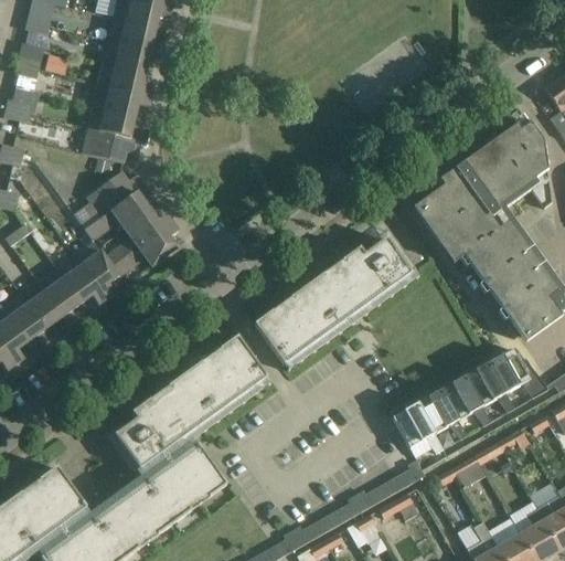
[(170,8),(138,0),(117,0),(114,18),(153,27),(157,14),(168,17),(170,8)]
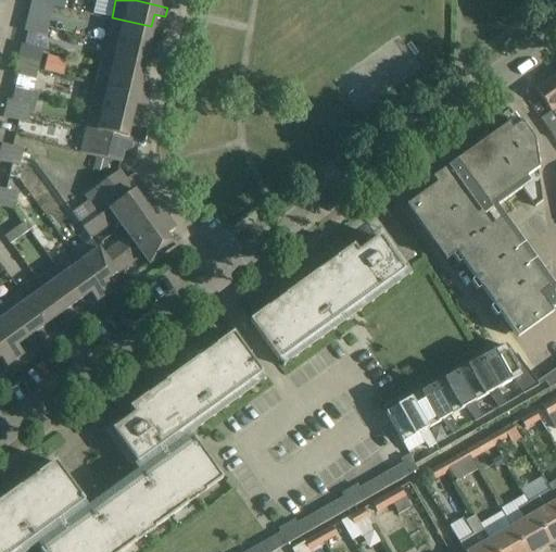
[(49,15),(27,11),(26,19),(47,24),(49,15)]
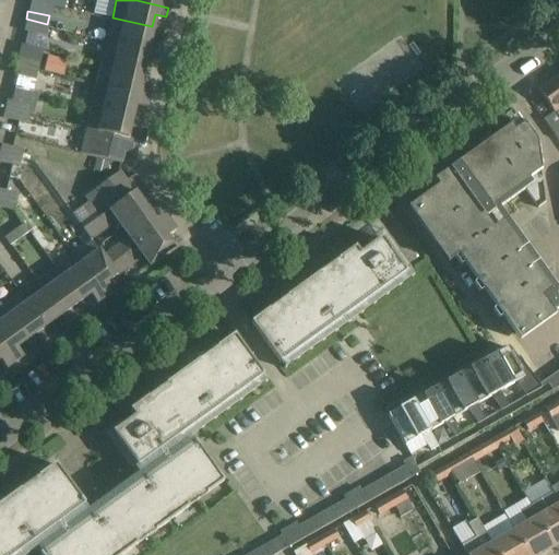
[(113,18),(107,39),(158,51),(161,40),(150,37),(152,26),(113,18)]
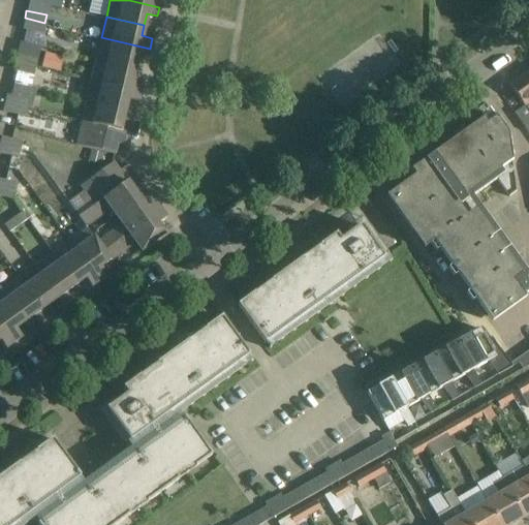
[(42,31),(44,23),(25,18),(23,26),(42,31)]
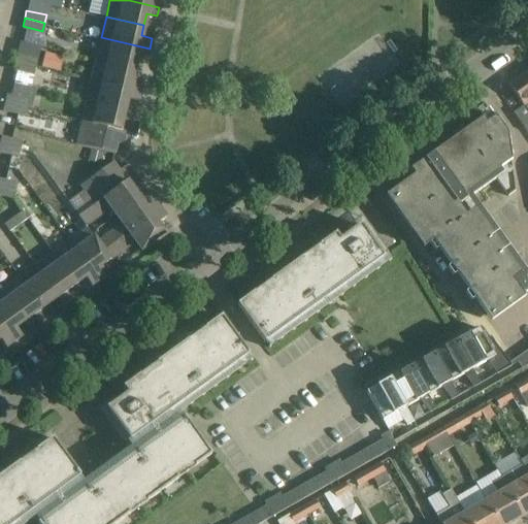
[(101,37),(97,58),(134,67),(137,55),(147,57),(150,48),(101,37)]
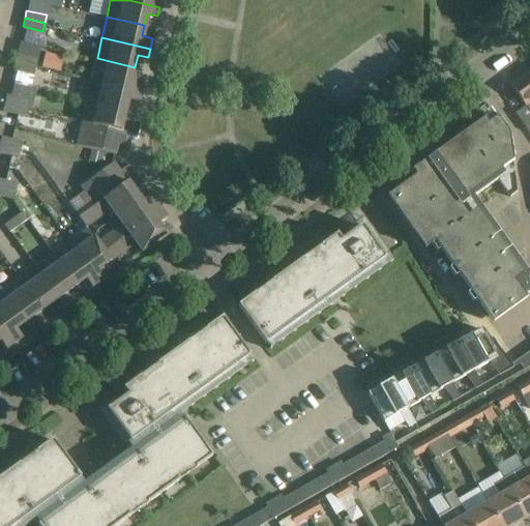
[(63,54),(45,49),(40,64),(59,68),(63,54)]
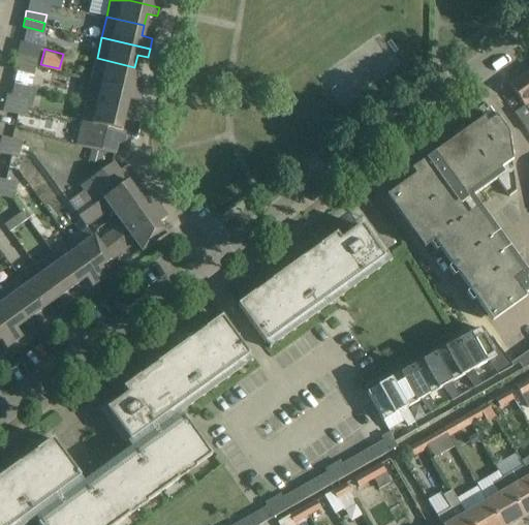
[(36,56),(17,51),(14,59),(34,64),(36,56)]
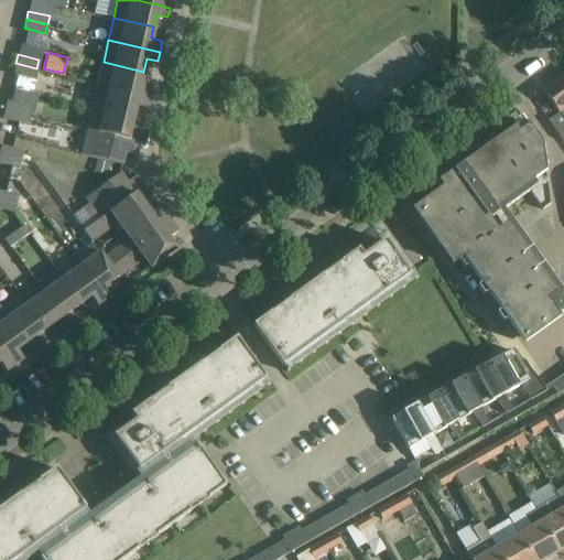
[(141,82),(143,72),(104,62),(98,84),(149,96),(152,85),(141,82)]
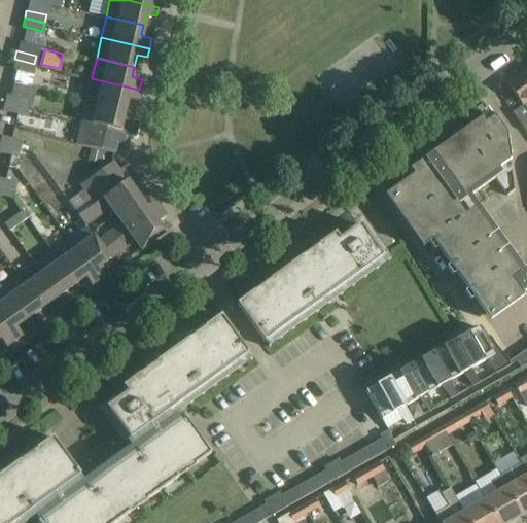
[(34,64),(14,59),(12,67),(32,72),(34,64)]
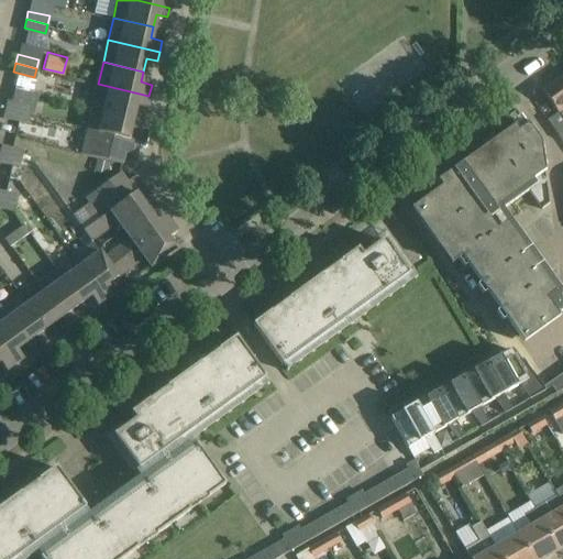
[(558,109),(562,116),(562,69),(541,86),(558,109)]
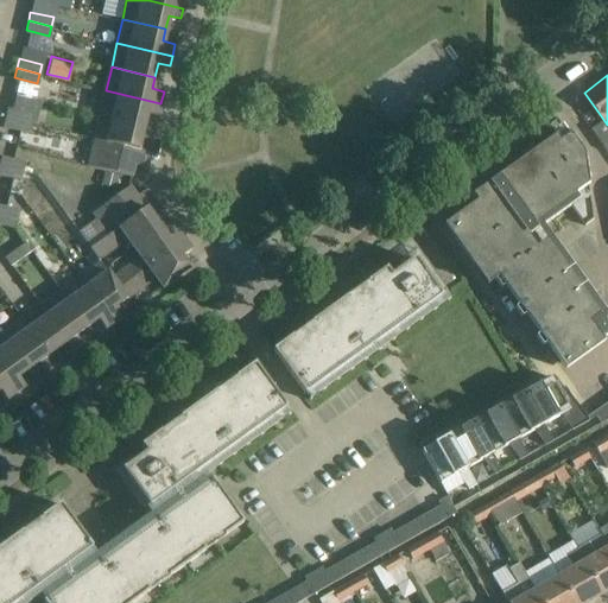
[(106,90),(100,115),(143,125),(146,110),(158,113),(160,103),(106,90)]
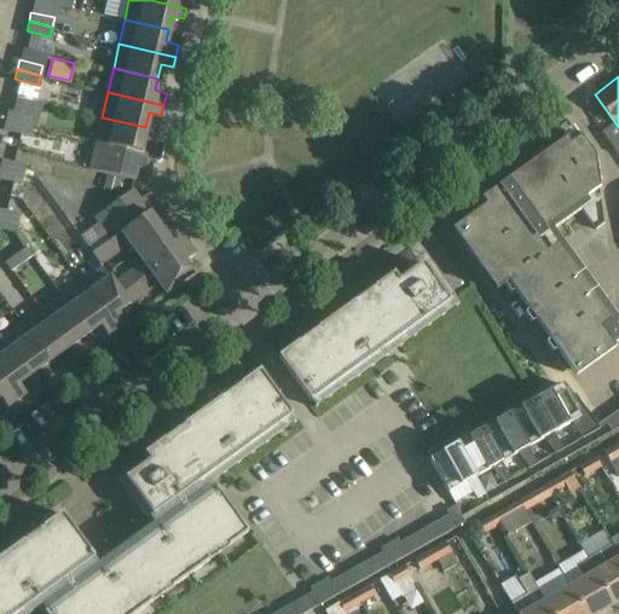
[(12,109),(7,108),(5,117),(29,122),(36,125),(41,103),(15,97),(12,109)]
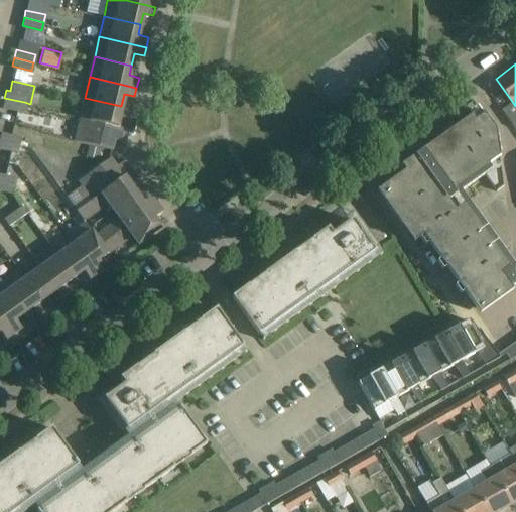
[(22,110),(24,102),(4,98),(2,105),(22,110)]
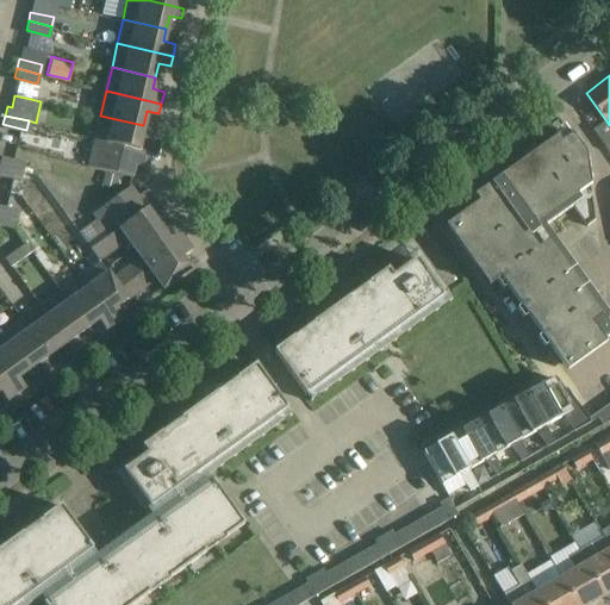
[(143,125),(100,116),(94,139),(150,153),(153,138),(141,136),(143,125)]
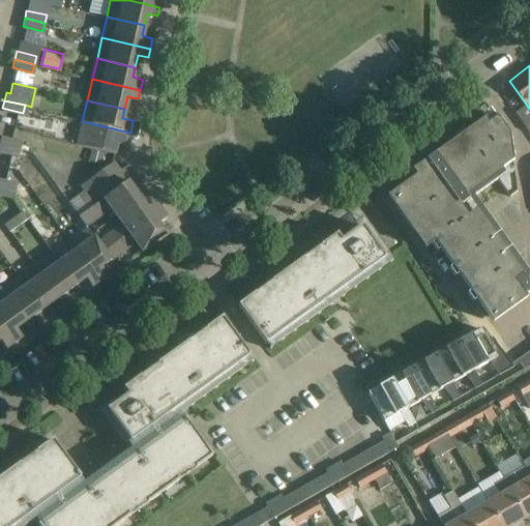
[(470,188),(494,172),(509,194),(517,188),(508,130),(495,112),(494,114),(487,119),(483,115),(464,129),(467,134),(460,139),(457,135),(439,147),(442,152),(430,162),(398,185),(404,194),(395,200),(409,217),(417,212),(422,220),(414,225),(428,243),(434,238),(491,317),(524,293),(523,292),(529,286),(529,283),(525,275),(529,272),(470,188)]
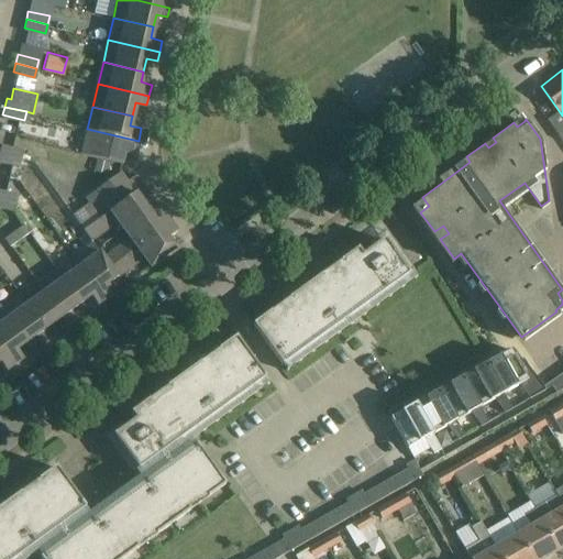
[(135,152),(139,141),(87,129),(83,152),(122,161),(124,150),(135,152)]
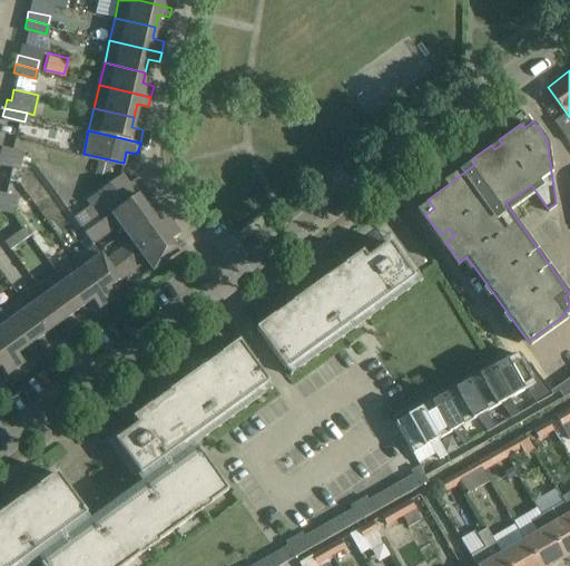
[(22,149),(1,144),(0,148),(0,153),(21,158),(22,149)]
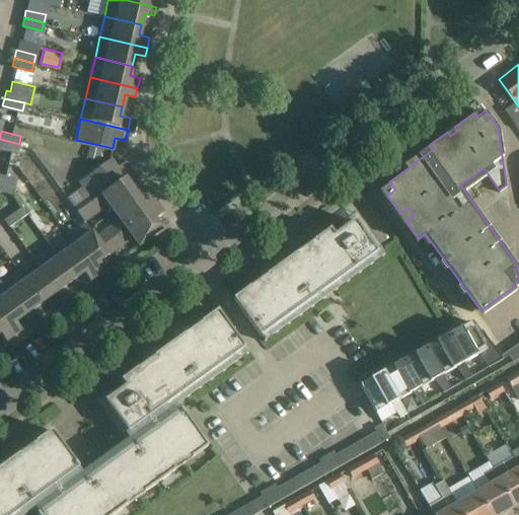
[(26,156),(28,147),(18,144),(19,144),(0,139),(0,147),(17,151),(16,154),(26,156)]
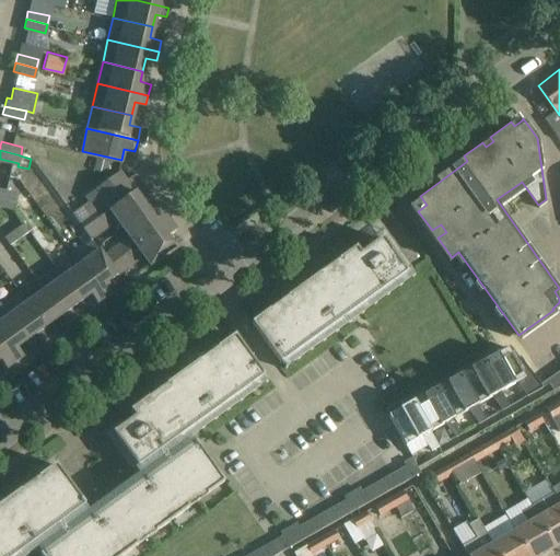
[(93,166),(105,170),(108,160),(96,157),(93,166)]
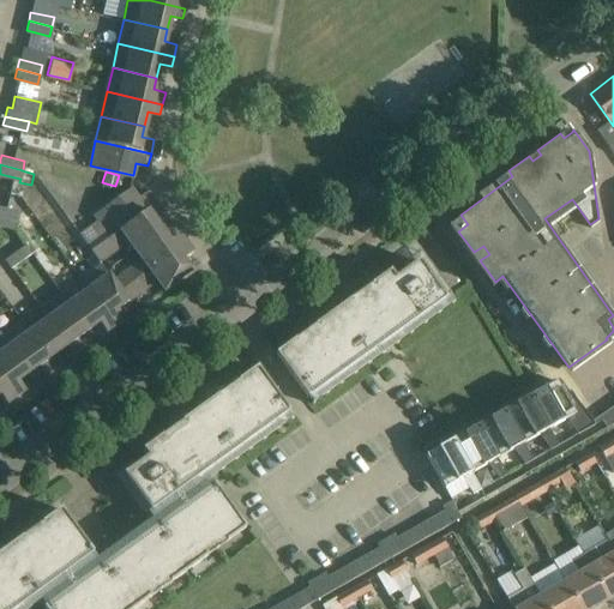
[(138,196),(131,185),(95,211),(98,217),(79,230),(91,247),(110,234),(157,200),(148,188),(138,196)]
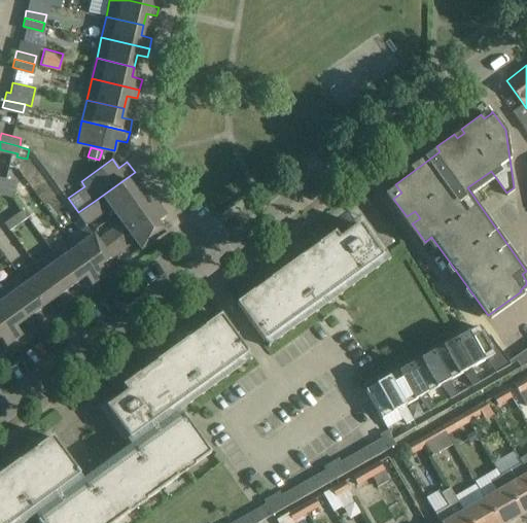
[(85,222),(110,204),(116,212),(139,196),(132,186),(140,180),(135,172),(95,201),(78,212),(85,222)]
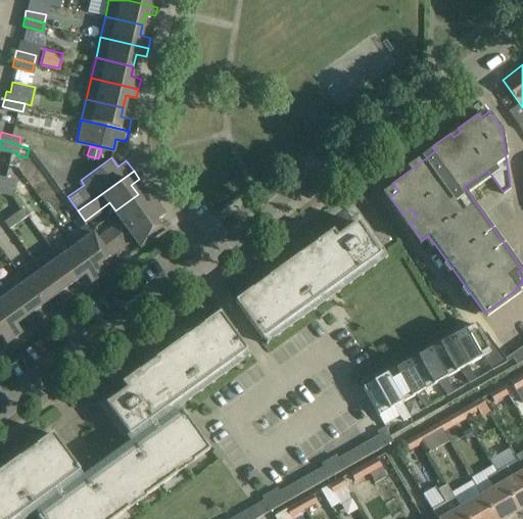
[(11,177),(0,174),(0,182),(13,186),(15,178),(11,177)]
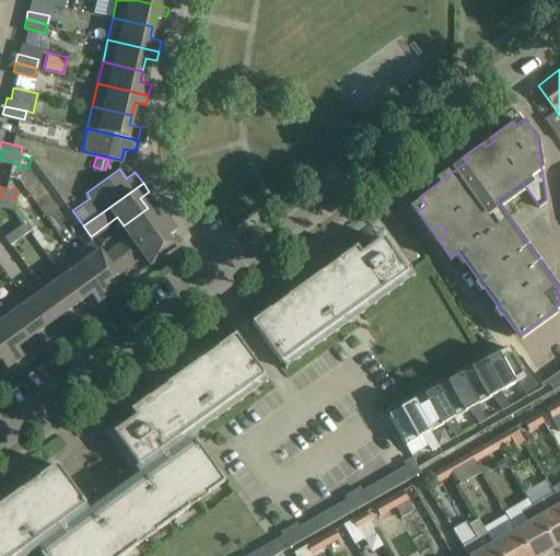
[(0,204),(13,207),(14,199),(0,195),(0,204)]
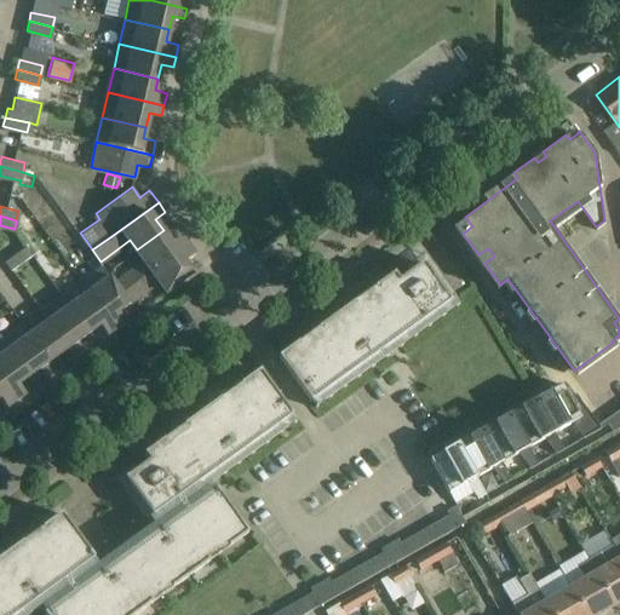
[(143,259),(119,276),(126,287),(188,242),(181,234),(171,241),(164,230),(137,249),(143,259)]
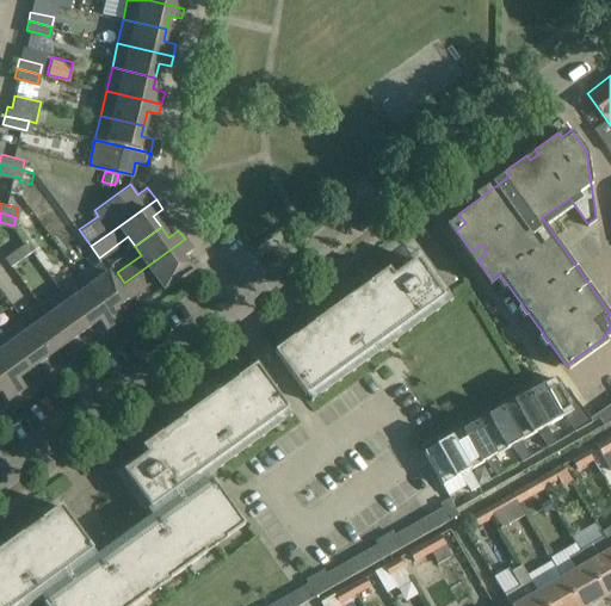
[(185,239),(124,283),(133,292),(155,276),(162,286),(190,266),(181,255),(191,248),(185,239)]
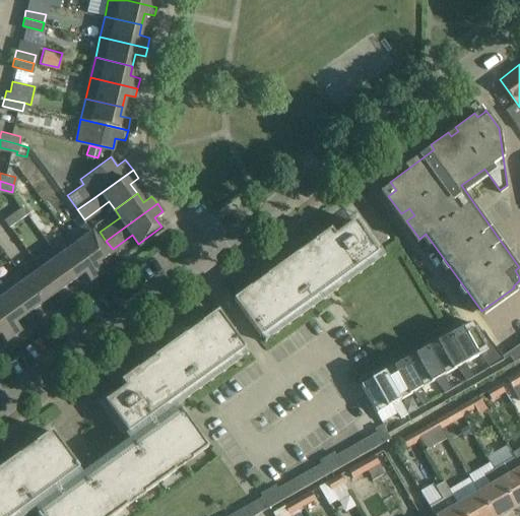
[(25,212),(20,206),(4,217),(8,224),(25,212)]
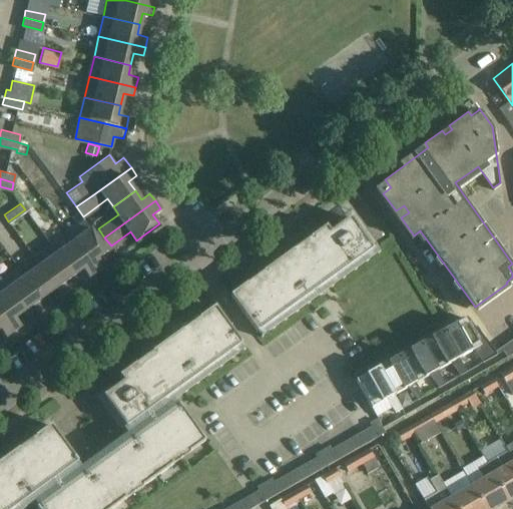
[(372,246),(350,215),(329,229),(325,223),(229,293),(257,330),(372,246)]
